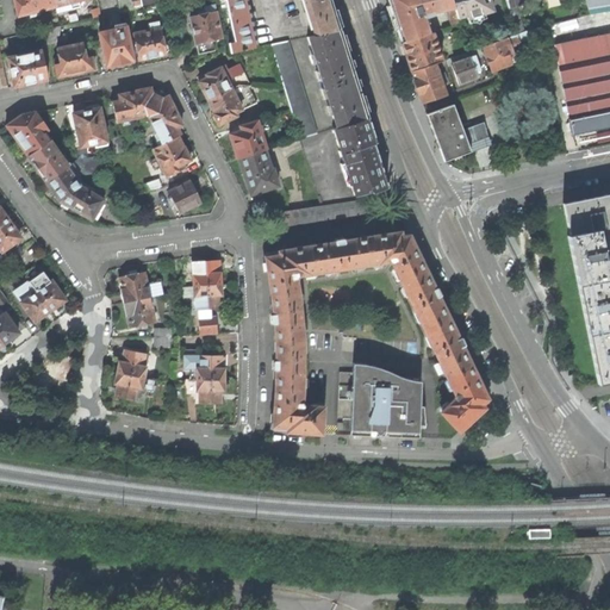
[(14,0),(19,16),(56,6),(54,0),(14,0)]
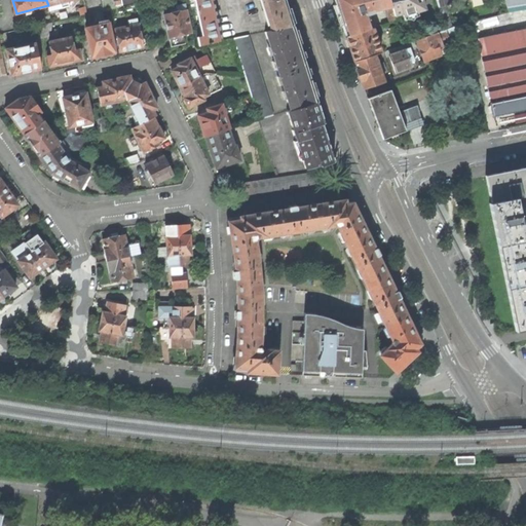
[(73,0),(46,0),(48,5),(49,11),(59,9),(59,8),(70,5),(70,3),(74,2),(73,0)]
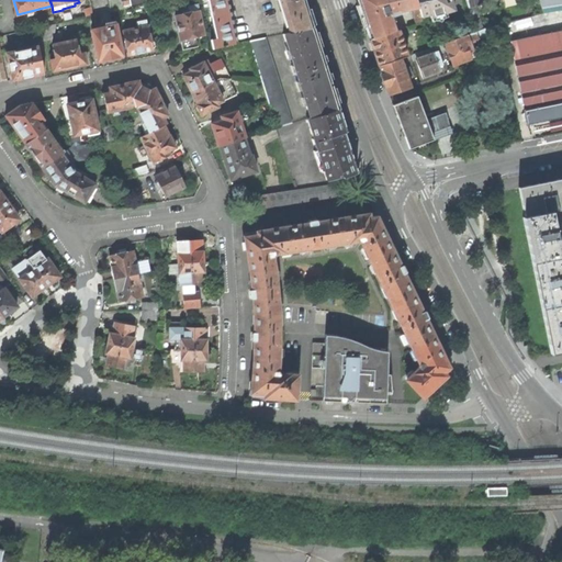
[(213,48),(237,44),(229,9),(227,0),(208,0),(216,38),(211,40),(213,48)]
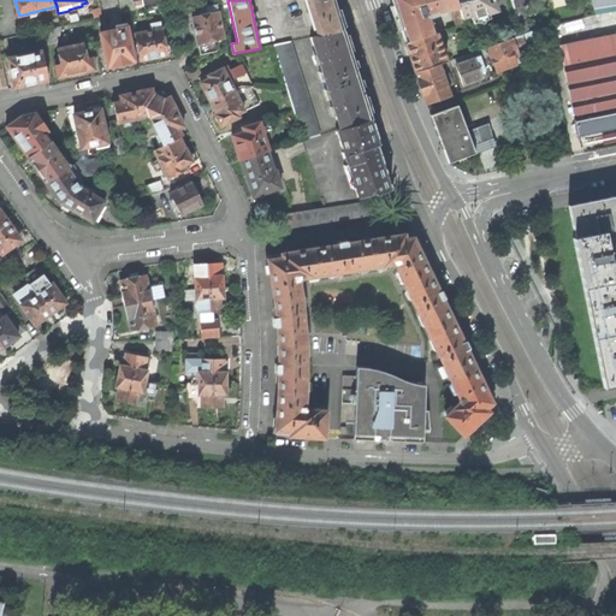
[(311,12),(318,35),(344,30),(333,0),(303,0),(308,12),(311,12)]
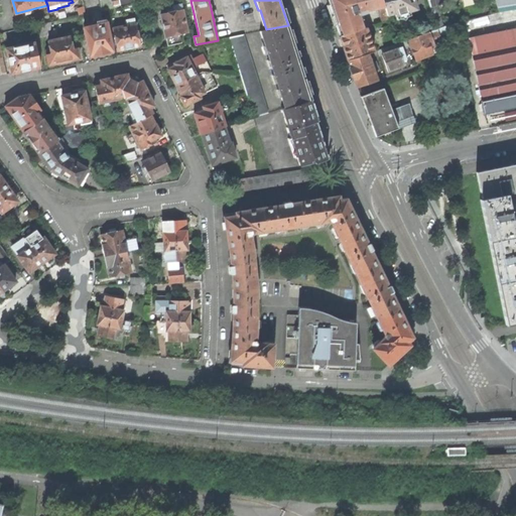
[(328,0),(333,15),(339,36),(363,28),(359,15),(365,13),(361,0),(328,0)]
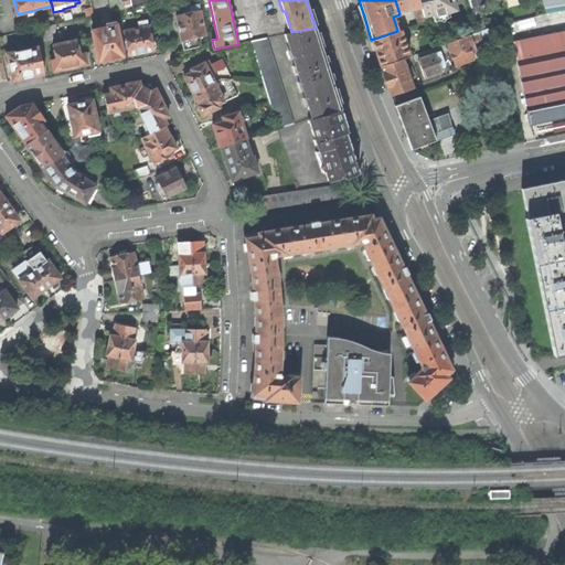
[(418,0),(395,0),(400,14),(402,13),(401,11),(420,7),(418,0)]
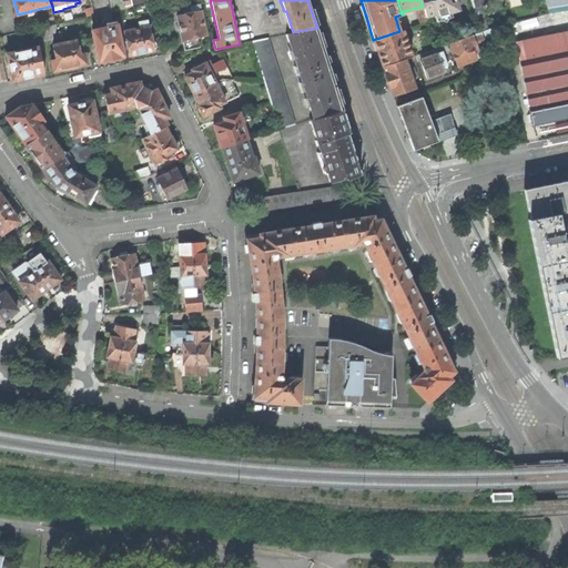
[(421,0),(423,7),(426,18),(434,14),(435,18),(459,10),(456,0),(421,0)]
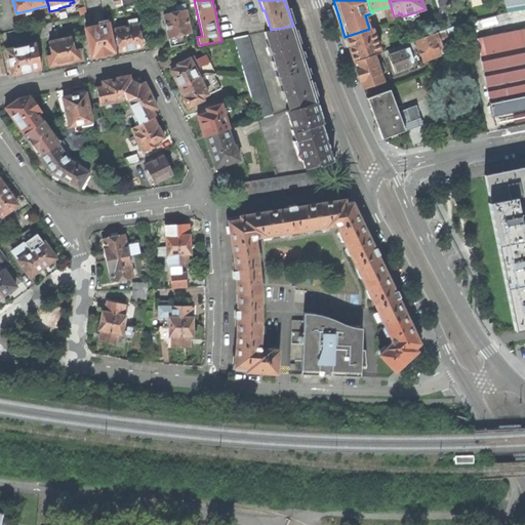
[(524,0),(503,0),(508,12),(524,9),(524,0)]
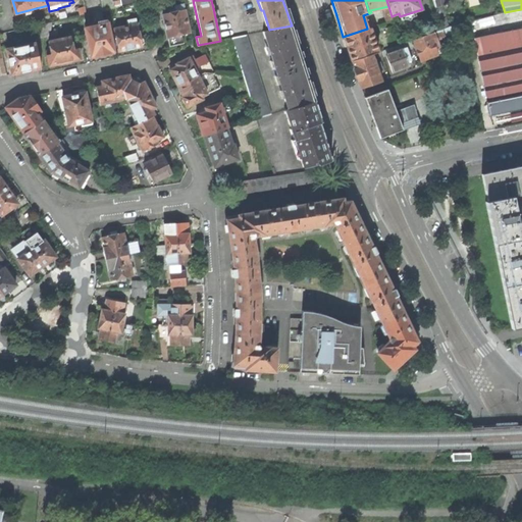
[(166,30),(170,46),(184,44),(181,35),(190,33),(184,4),(174,6),(175,11),(163,14),(165,23),(164,23),(165,27),(165,30),(166,30)]
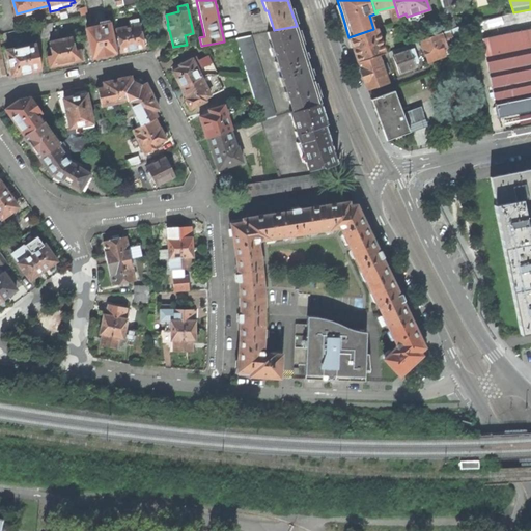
[(53,22),(50,11),(44,14),(46,24),(53,22)]
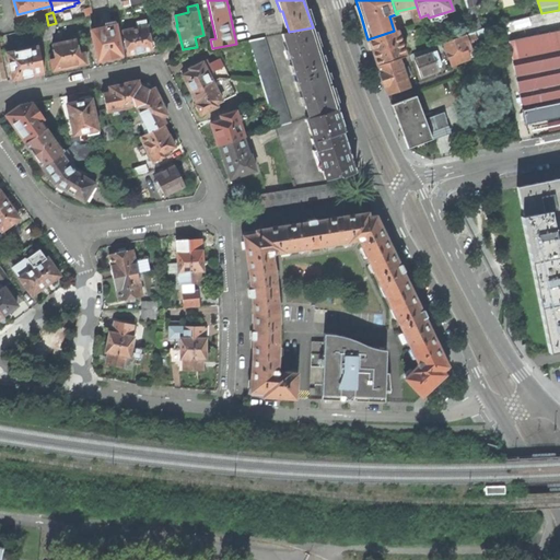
[(123,32),(128,55),(137,53),(138,54),(140,53),(143,53),(143,51),(152,49),(152,48),(154,46),(153,41),(150,39),(147,21),(136,23),(137,28),(123,32)]
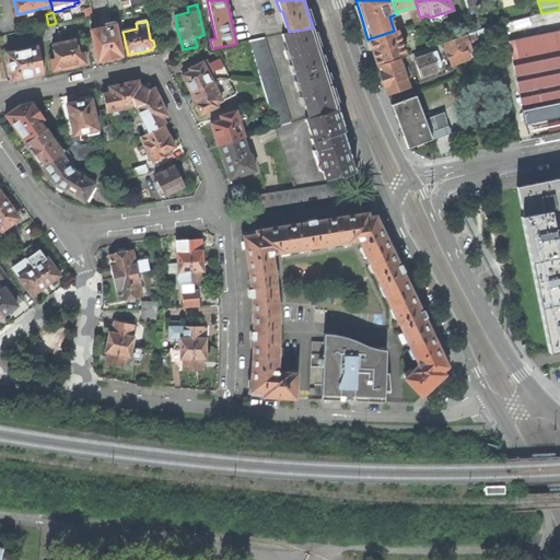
[(53,37),(56,23),(48,25),(35,28),(37,42),(53,37)]
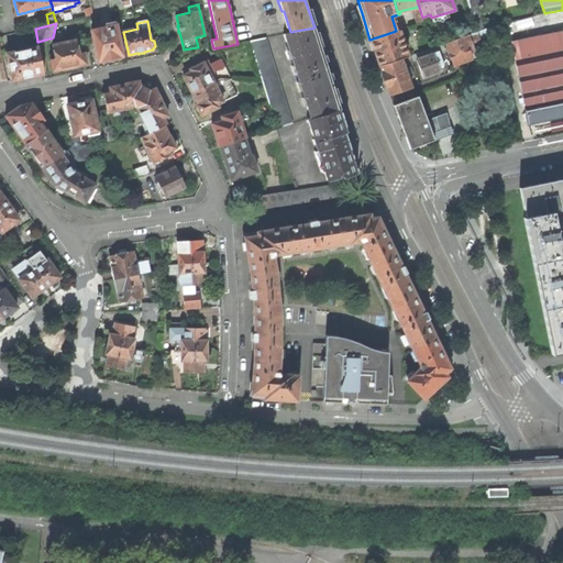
[(92,30),(99,62),(112,58),(123,56),(117,25),(92,30)]
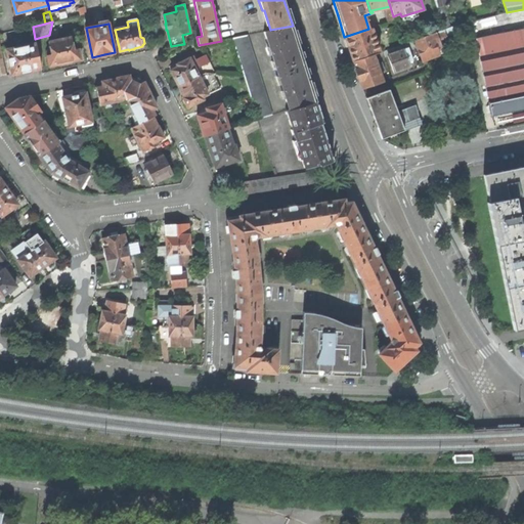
[(263,32),(289,110),(314,101),(316,100),(310,83),(298,43),(293,26),(270,30),(263,32)]
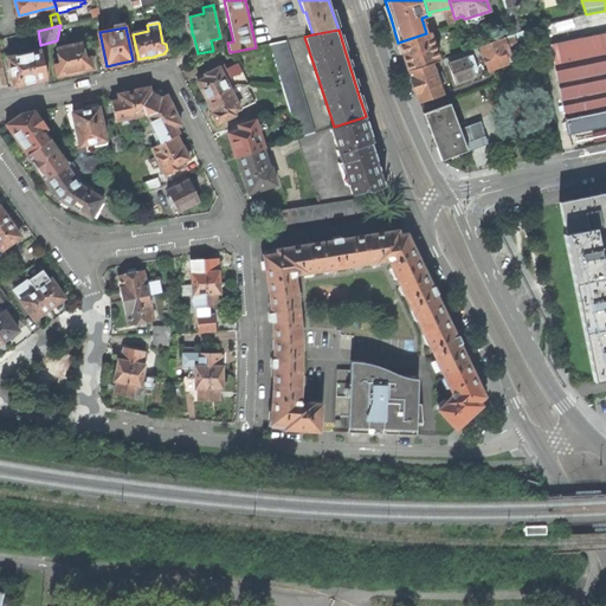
[(514,36),(479,49),(488,72),(498,69),(507,65),(505,63),(511,60),(505,45),(524,39),(526,40),(535,37),(534,30),(514,36)]
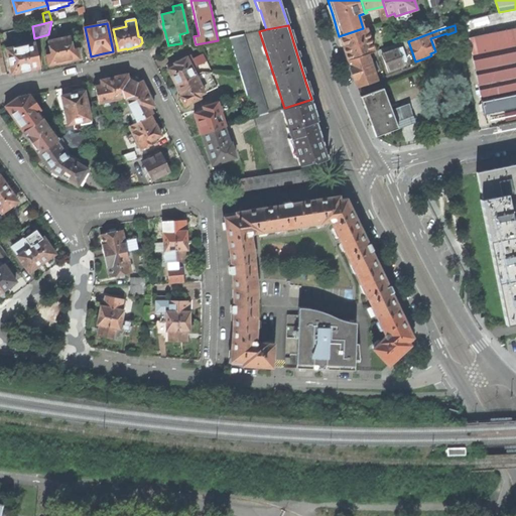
[(40,68),(34,38),(32,26),(19,29),(23,45),(7,49),(12,74),(27,71),(40,68)]
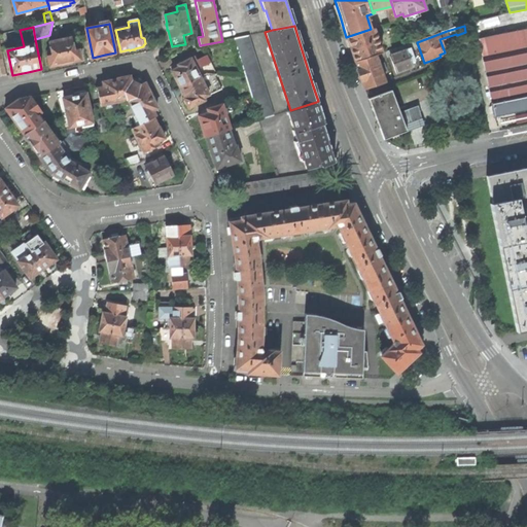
[(354,62),(382,53),(374,28),(371,29),(346,37),(350,48),(354,62)]
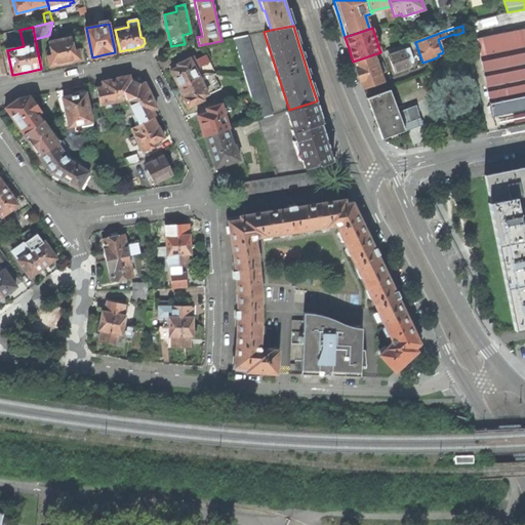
[(517,112),(524,110),(524,29),(476,40),(489,103),(488,103),(491,118),(517,112)]
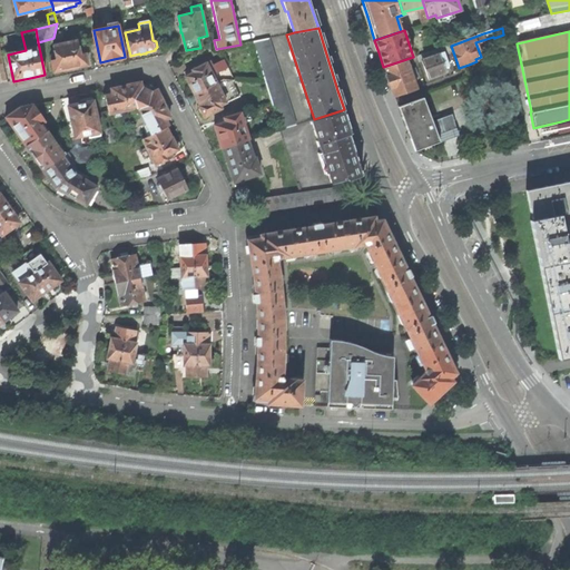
[(281,129),(295,125),(267,38),(252,41),(281,129)]
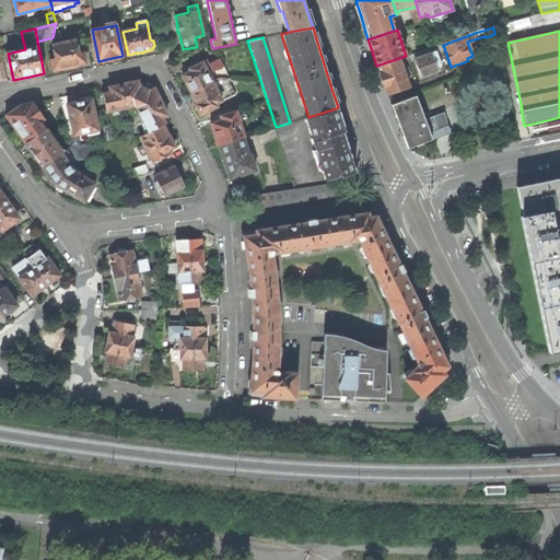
[(71,67),(86,63),(83,48),(78,48),(77,41),(53,45),(55,58),(50,59),(53,71),(71,67)]
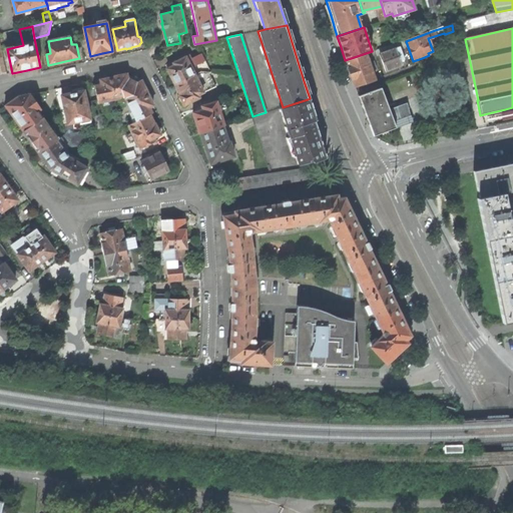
[(388,52),(379,55),(385,71),(393,68),(401,65),(396,50),(405,47),(403,41),(386,47),(388,52)]
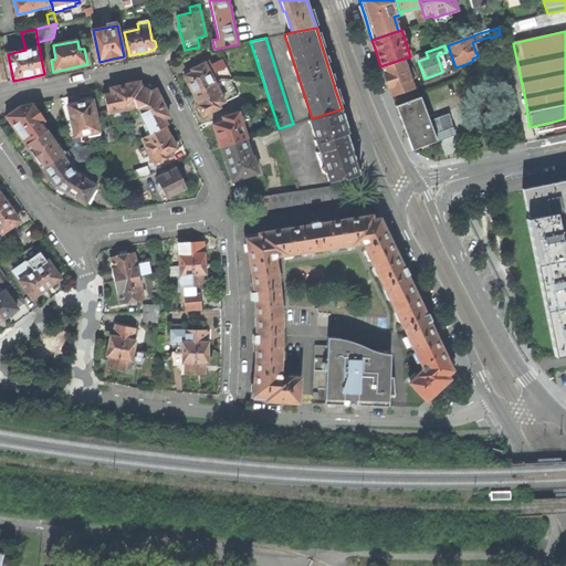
[(412,58),(402,61),(406,70),(416,65),(412,58)]
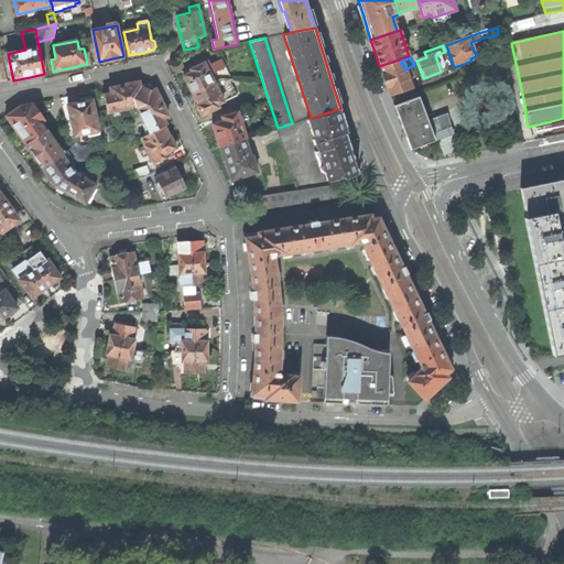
[(208,61),(192,69),(193,72),(185,76),(188,82),(194,93),(221,79),(221,78),(231,79),(224,60),(212,66),(208,61)]
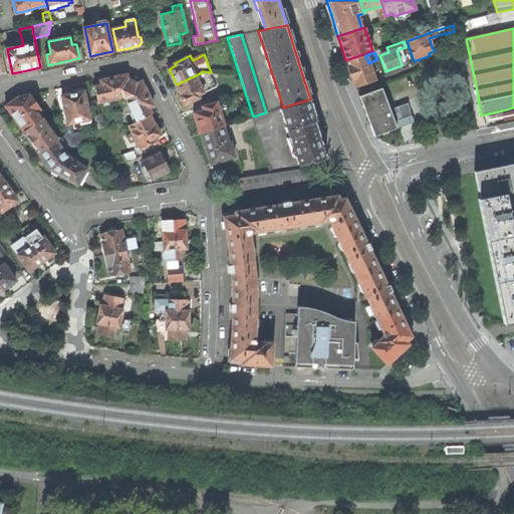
[(355,87),(374,81),(370,67),(374,66),(373,63),(369,64),(368,63),(365,55),(346,62),(350,75),(355,87)]
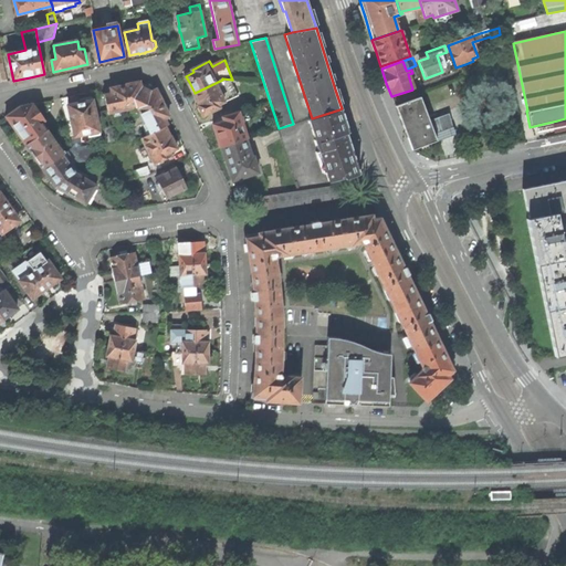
[(227,88),(222,80),(195,93),(197,98),(200,104),(199,105),(198,108),(200,114),(205,115),(220,107),(219,104),(226,101),(221,92),(227,88)]
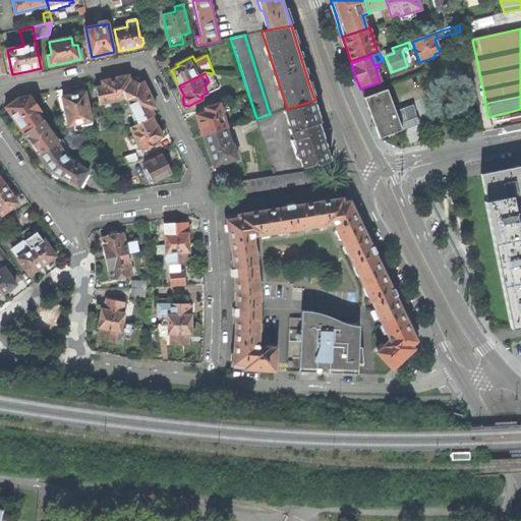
[(120,100),(130,105),(151,95),(145,82),(139,84),(134,81),(130,79),(129,75),(115,78),(120,100)]
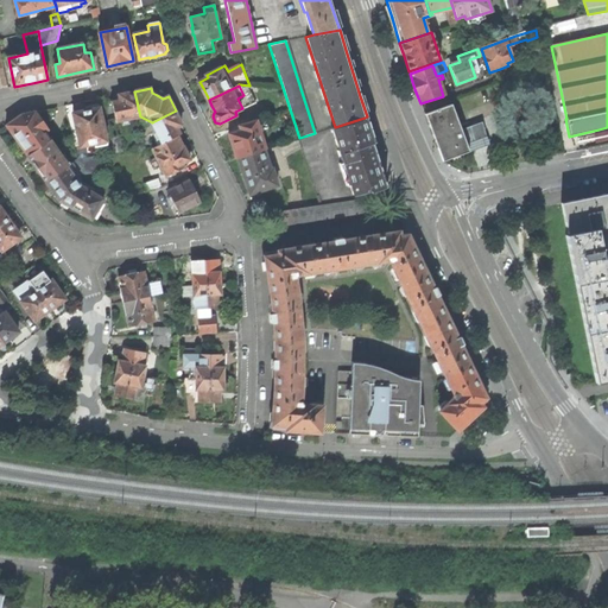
[(116,121),(140,116),(134,92),(126,93),(119,94),(120,100),(112,102),(116,121)]
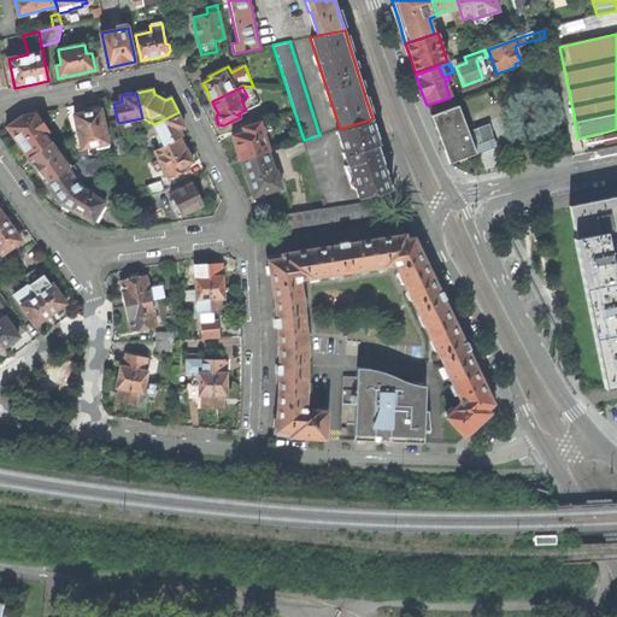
[(100,109),(99,105),(94,106),(88,107),(88,111),(74,115),(82,148),(109,144),(101,109),(100,109)]
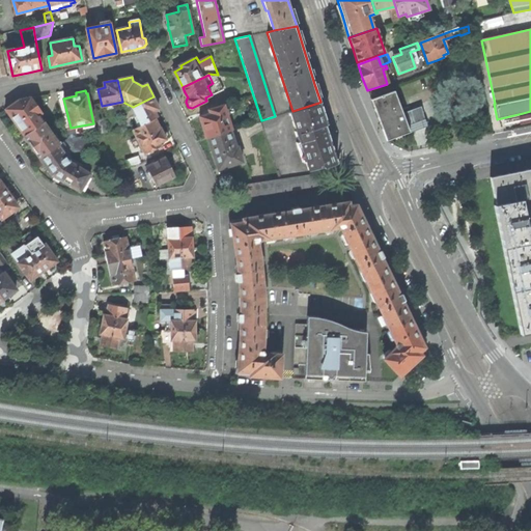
[(385,142),(409,134),(406,126),(401,114),(393,93),(370,101),(379,124),(385,142)]
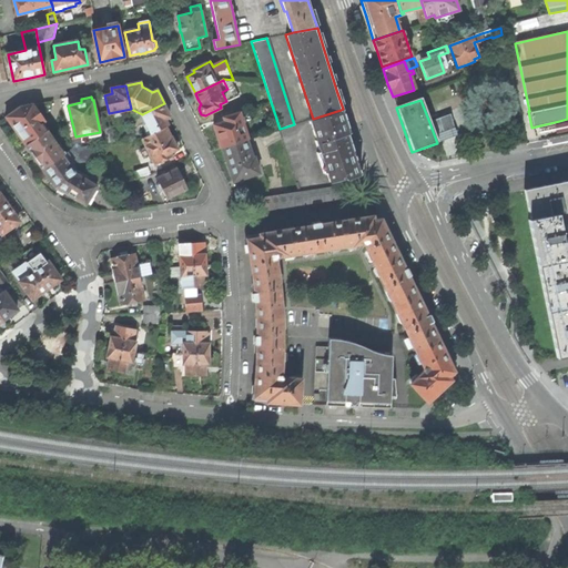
[(142,114),(152,133),(165,127),(169,125),(165,119),(170,117),(168,111),(164,103),(142,114)]
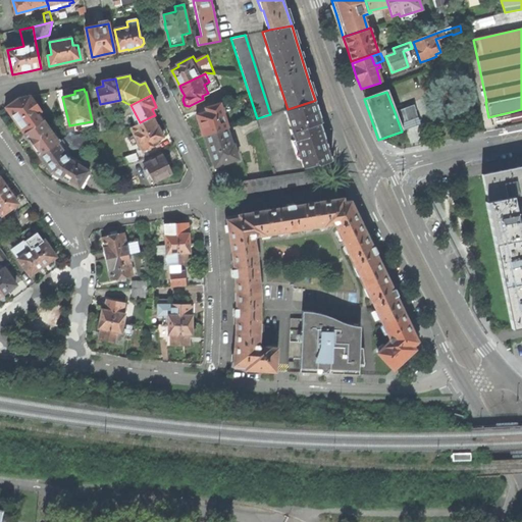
[(24,134),(43,120),(38,112),(41,110),(31,96),(18,98),(13,102),(6,107),(24,134)]
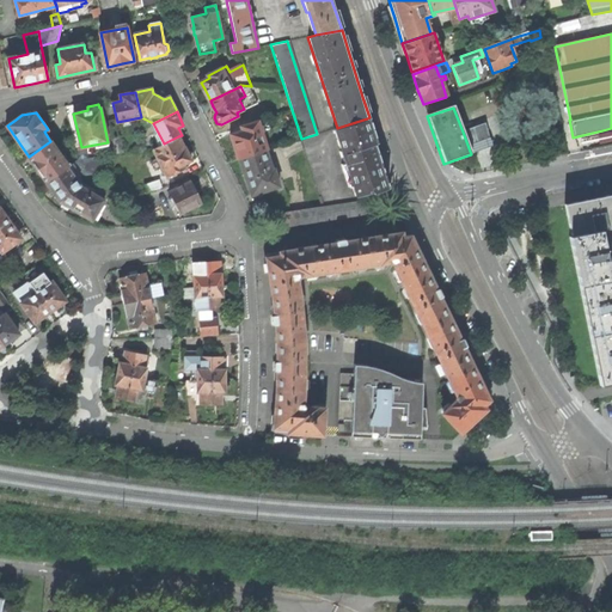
[(372,193),(389,188),(386,181),(389,179),(386,172),(384,173),(379,158),(378,153),(374,153),(367,132),(372,130),(367,118),(337,128),(334,129),(341,151),(340,152),(343,160),(344,160),(344,164),(342,165),(349,187),(352,185),(355,196),(371,191),(372,193)]
